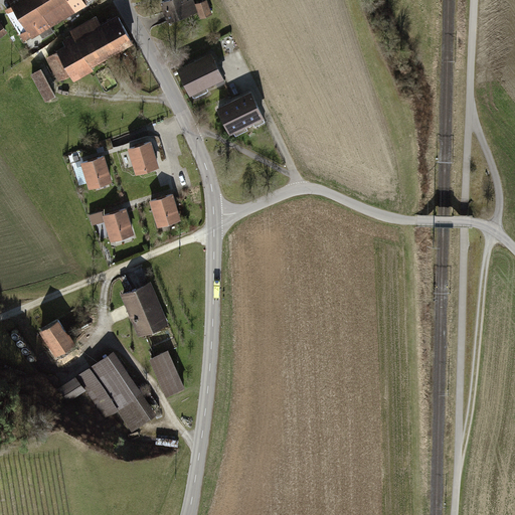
[(20,0),(14,4),(32,34),(38,30),(43,38),(54,31),(50,24),(86,3),(82,0),(20,0)]
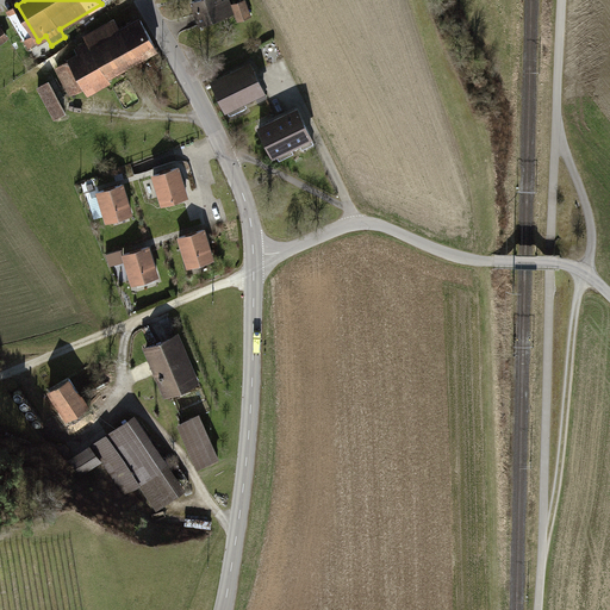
[(200,25),(232,13),(229,0),(222,2),(221,0),(198,0),(193,2),(200,25)]
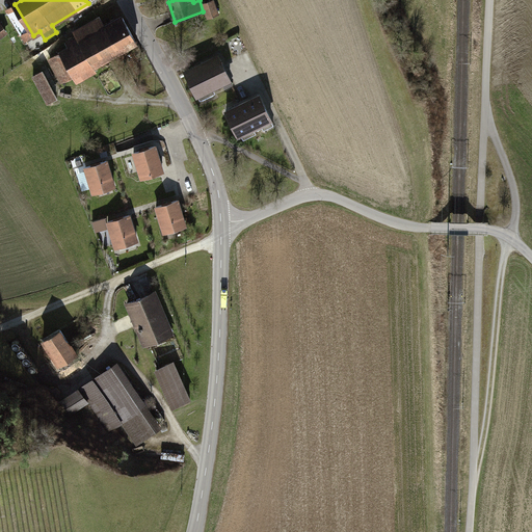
[(213,0),(204,3),(209,18),(218,15),(213,0)]
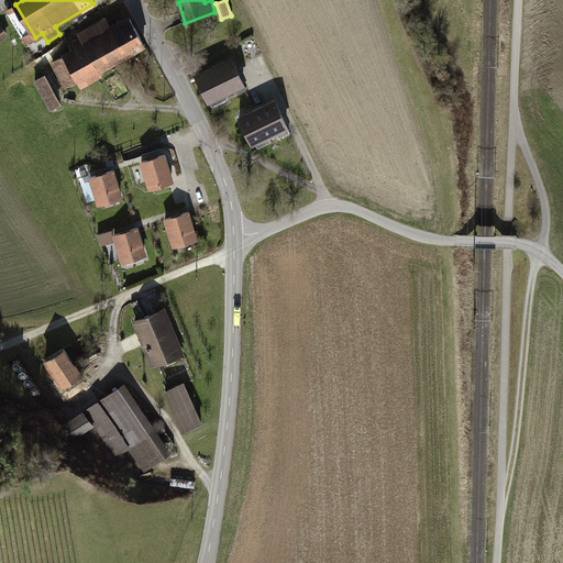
[(67,87),(144,44),(130,19),(105,33),(99,22),(85,31),(79,35),(81,39),(70,44),(74,51),(54,62),(67,87)]
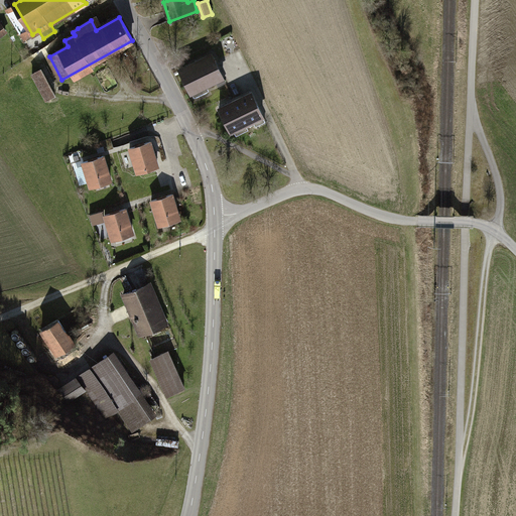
[(226,82),(212,54),(180,70),(191,93),(191,92),(195,98),(210,91),(207,85),(216,81),(219,85),(226,82)]
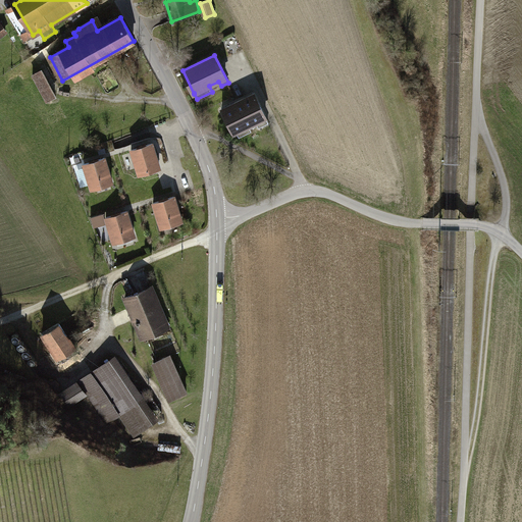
[(33,74),(47,101),(55,96),(41,69),(33,74)]
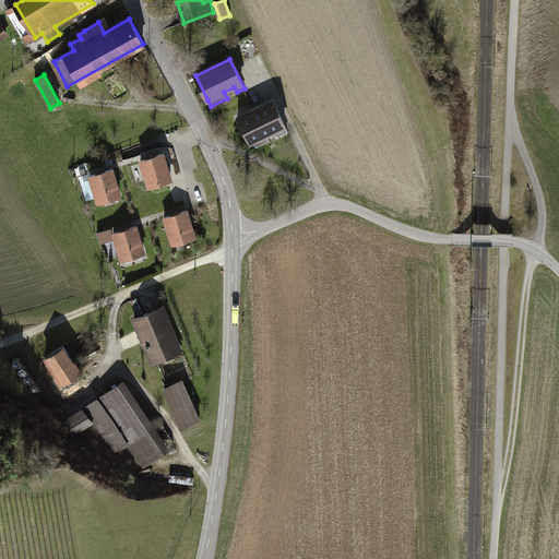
[(21,82),(8,88),(11,96),(24,90),(21,82)]
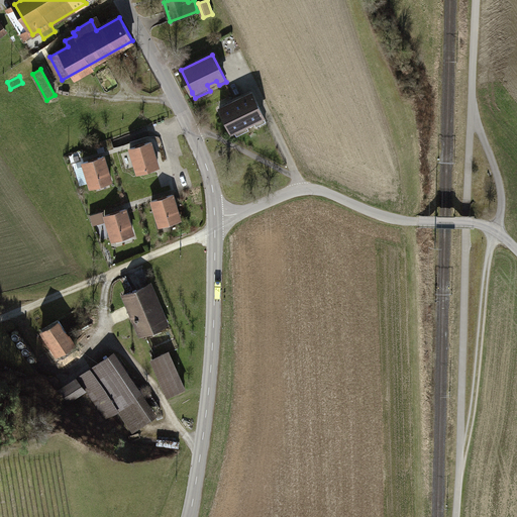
[(266,121),(252,93),(220,108),(231,131),(234,130),(236,136),(249,130),(246,124),(253,120),(256,126),(266,121)]
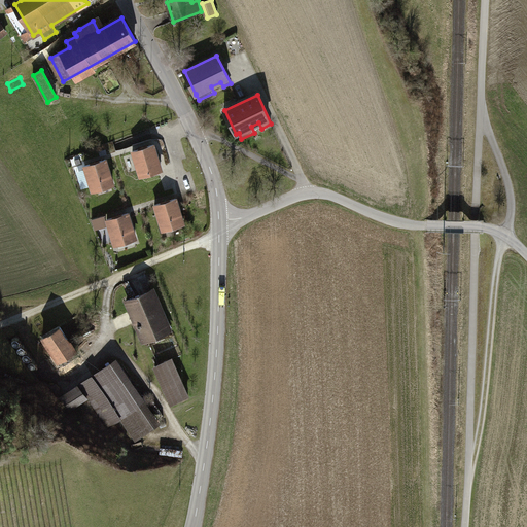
[(133,151),(140,175),(161,169),(153,145),(133,151)]
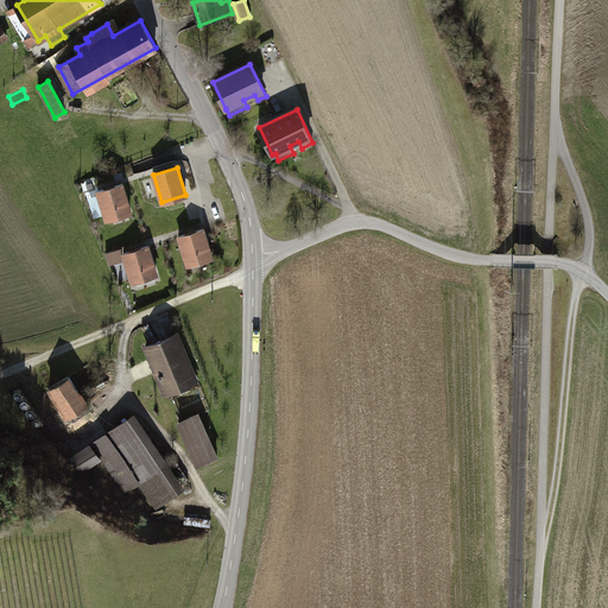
[(105,214),(106,219),(131,211),(122,184),(97,191),(99,195),(89,198),(95,216),(105,214)]
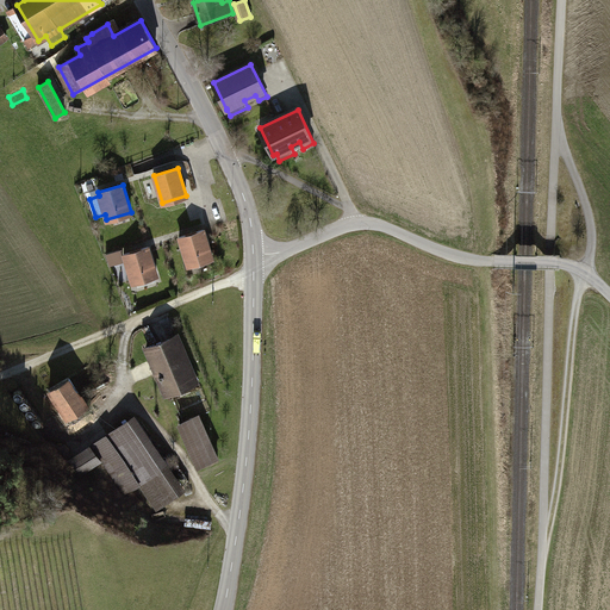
[(180,237),(188,265),(212,257),(204,230),(180,237)]
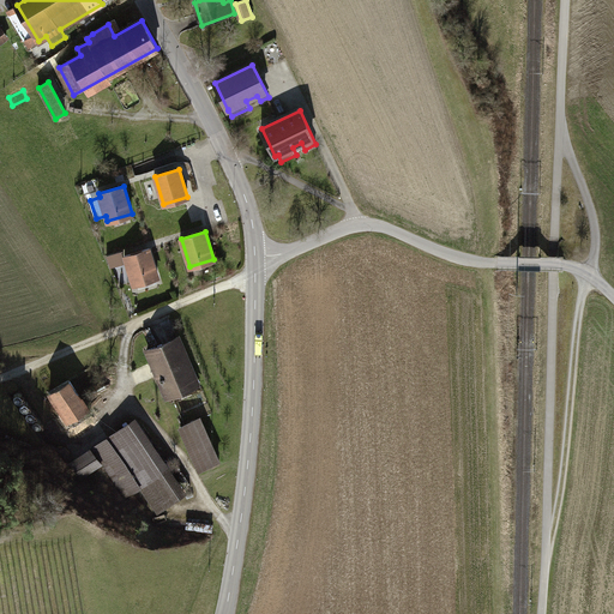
[(149,248),(125,256),(133,283),(137,282),(139,288),(156,283),(154,277),(157,276),(149,248)]
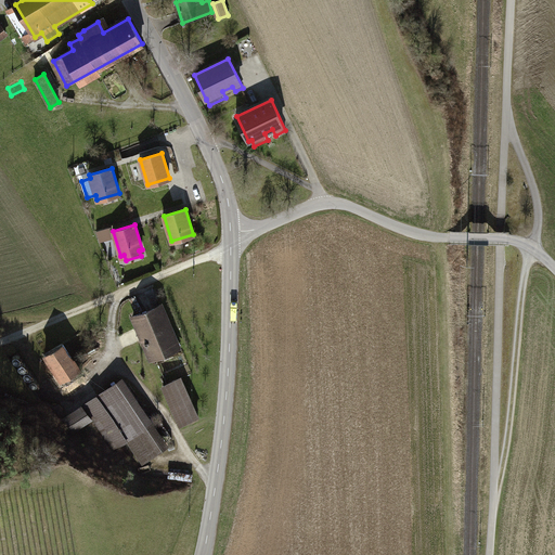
[(100,241),(112,237),(108,228),(97,231),(100,241)]
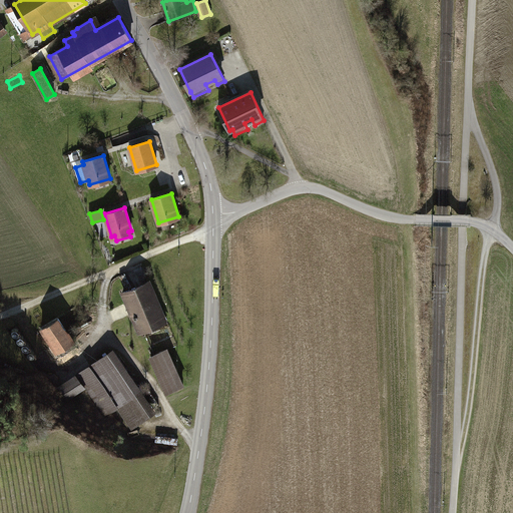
[(124,293),(140,331),(162,322),(156,306),(158,306),(148,283),(124,293)]
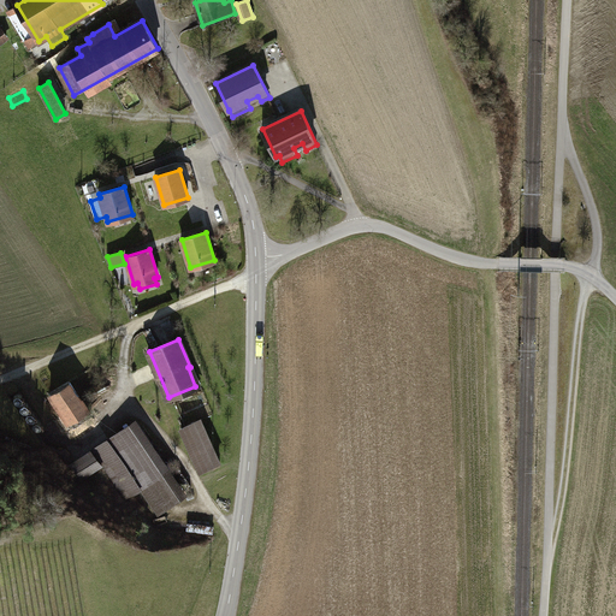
[(51,394),(70,421),(89,409),(69,381),(51,394)]
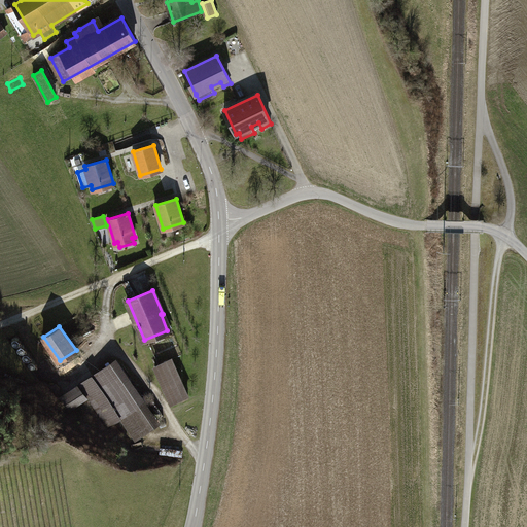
[(155,366),(171,401),(187,394),(172,359),(155,366)]
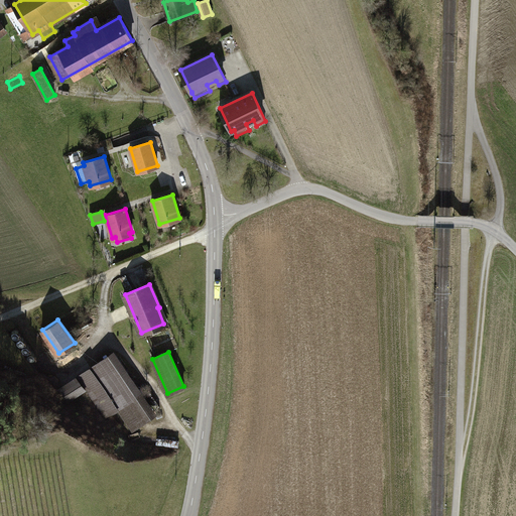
[(117,407),(136,394),(110,357),(92,369),(79,378),(59,391),(67,402),(86,389),(104,416),(112,411),(117,407)]
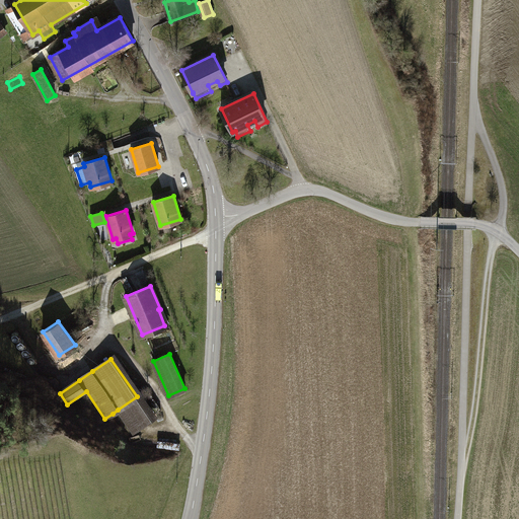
[(137,396),(118,410),(133,430),(151,417),(137,396)]
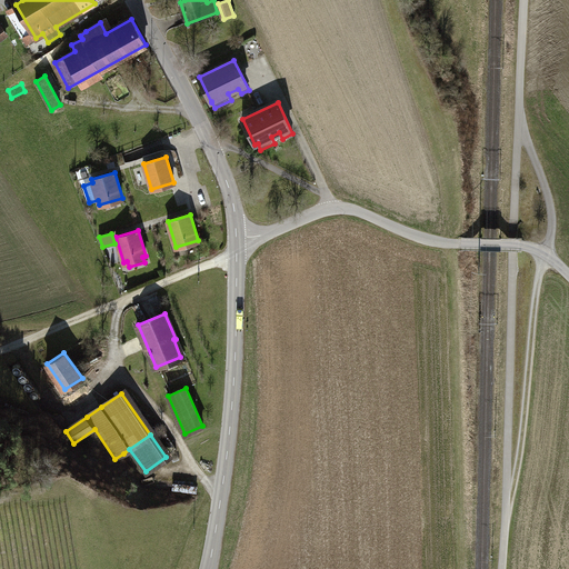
All buildings are outlined.
